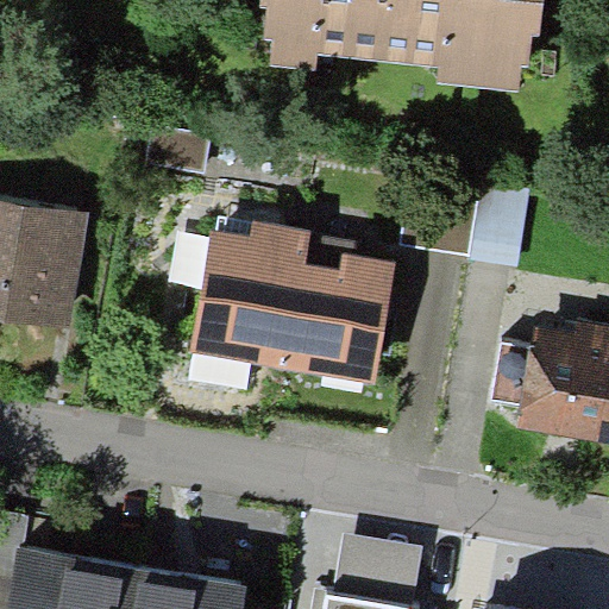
[(541,0),(261,0),(261,7),(268,7),(264,42),(272,42),(270,64),(316,70),(318,56),(438,68),(435,85),(519,93),(521,66),(531,67),(534,33),(539,33),(541,0)]
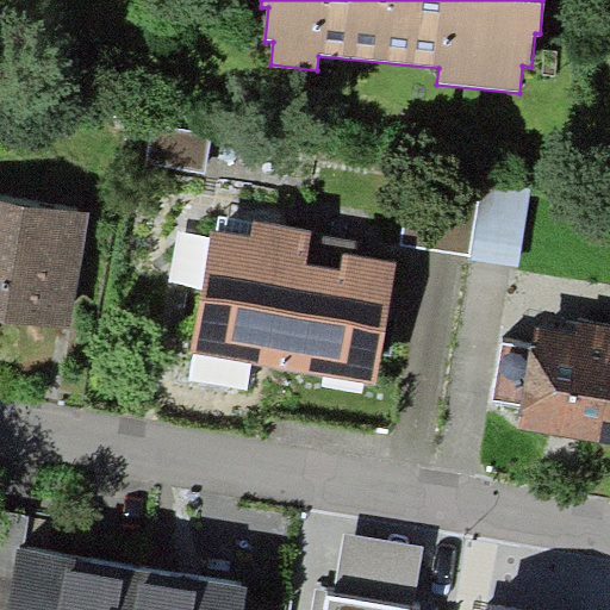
[(212,134),(153,124),(147,163),(205,172),(212,134)]
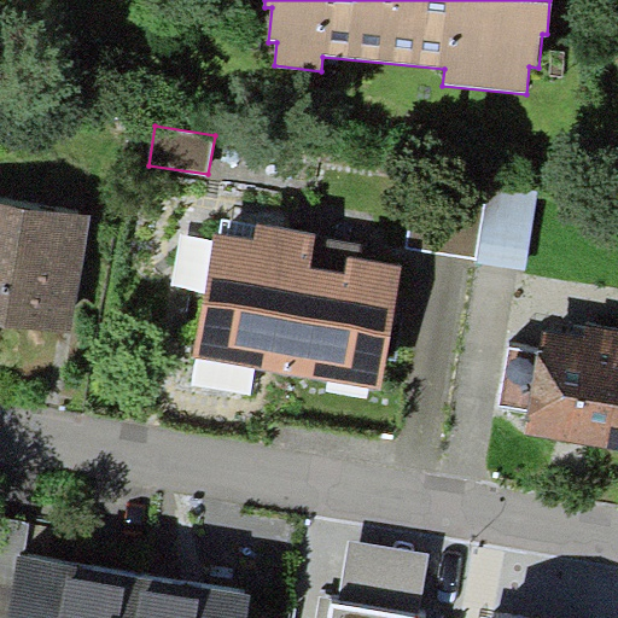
[(493,185),(478,262),(525,270),(540,193),(493,185)]
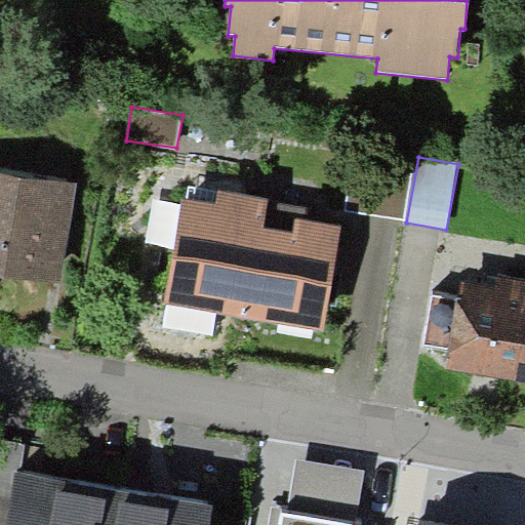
[(0,272),(59,281),(76,183),(0,170),(0,272)]
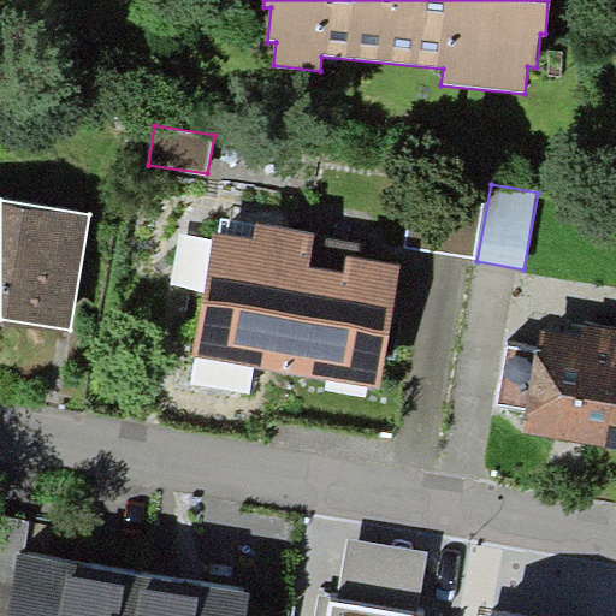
[(221,218),(218,232),(253,240),(256,224),(221,218)]
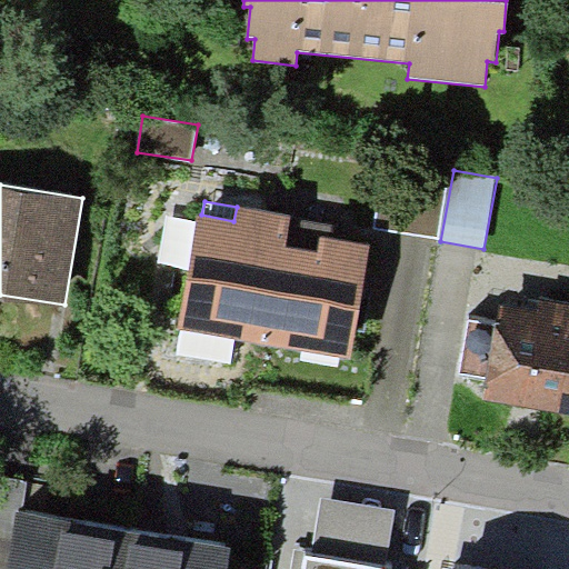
[(290,218),(291,215),(237,206),(237,207),(233,221),(201,215),(199,215),(179,329),(268,345),(286,247),(290,218)]
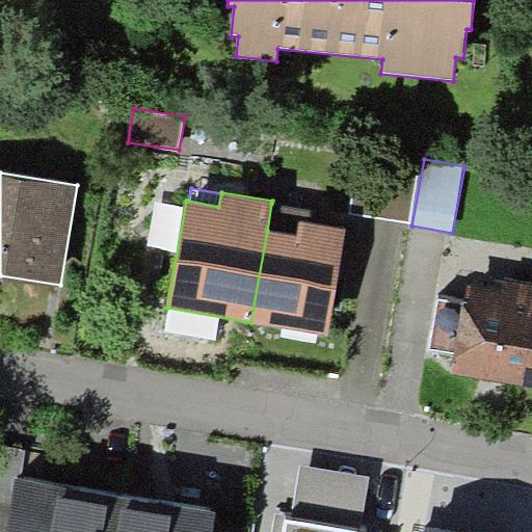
[(311,210),(271,204),(267,231),(297,236),(300,220),(309,222),(311,210)]
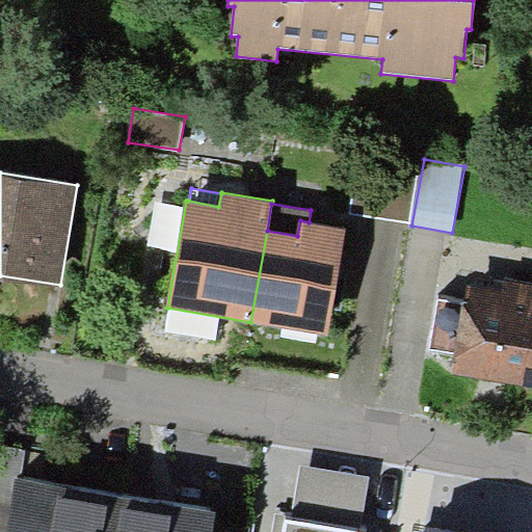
[(297,236),(267,231),(250,322),(327,334),(346,229),(309,222),(300,220),(297,236)]
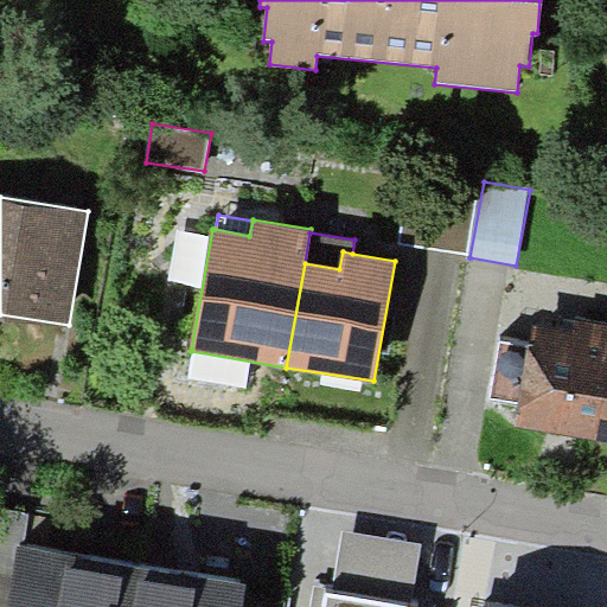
[(590,438),(606,336),(606,321),(575,315),(573,330),(531,324),(528,345),(518,402),(515,425),(590,438)]
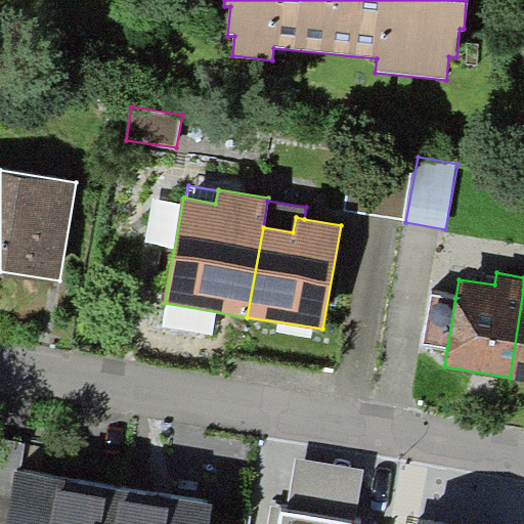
[(523,290),(510,378),(523,380),(523,290)]
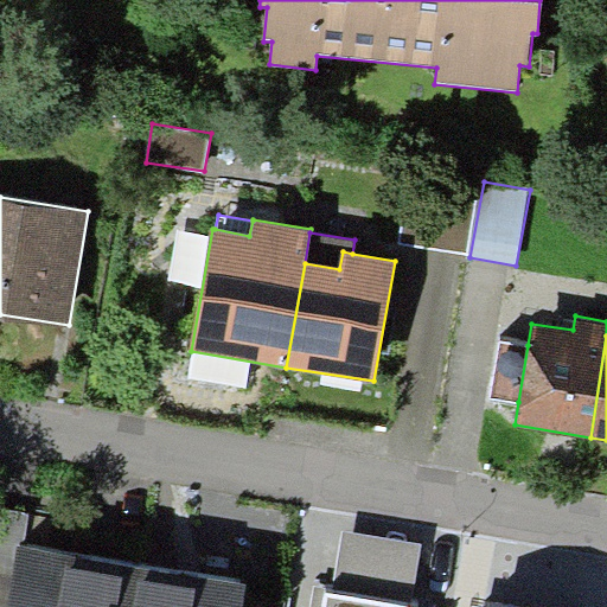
[(491,398),(518,402),(528,345),(500,340),(491,398)]
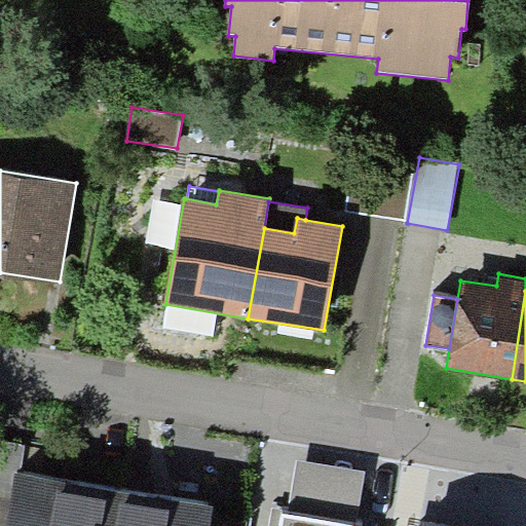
[(22,474),(27,447),(0,442),(0,525),(5,525),(14,473),(22,474)]
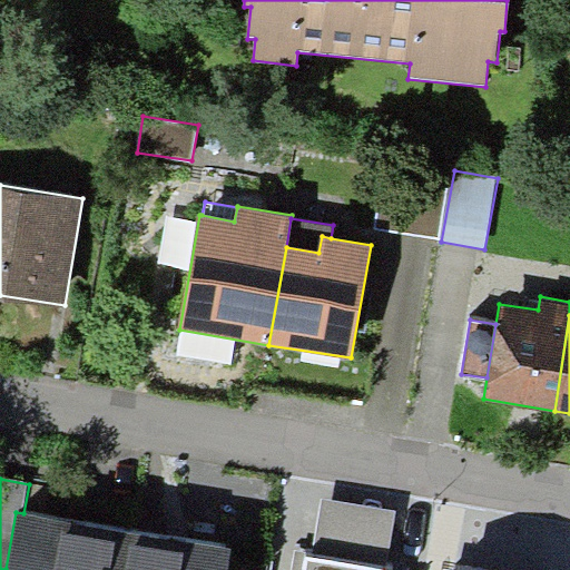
[(323,498),(313,556),(386,569),(395,510),(323,498)]
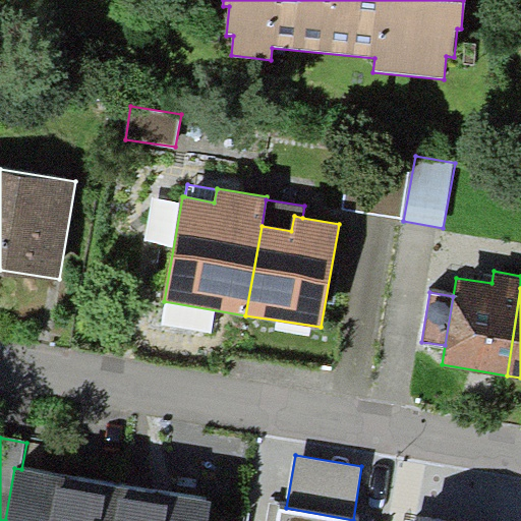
[(21,469),(14,468),(5,520),(207,520),(211,502),(21,469)]
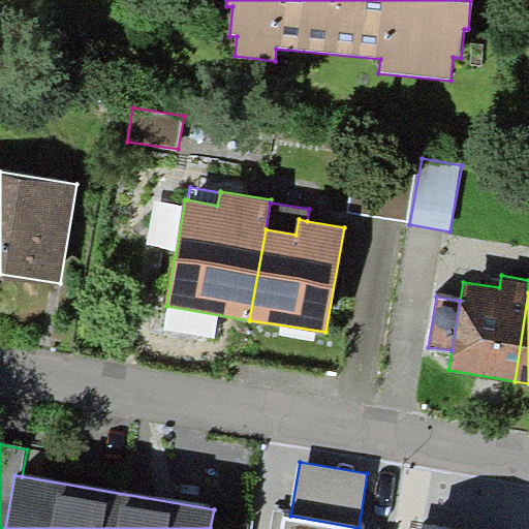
[(290,516),(284,515),(281,528),(363,528),(359,528),(290,516)]
